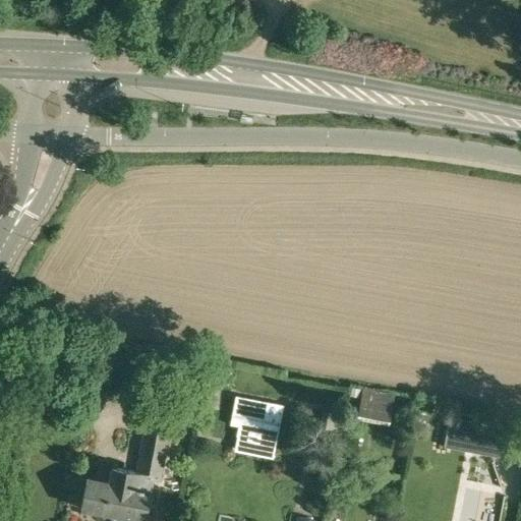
[(361,389),(356,418),(388,424),(394,395),(361,389)]
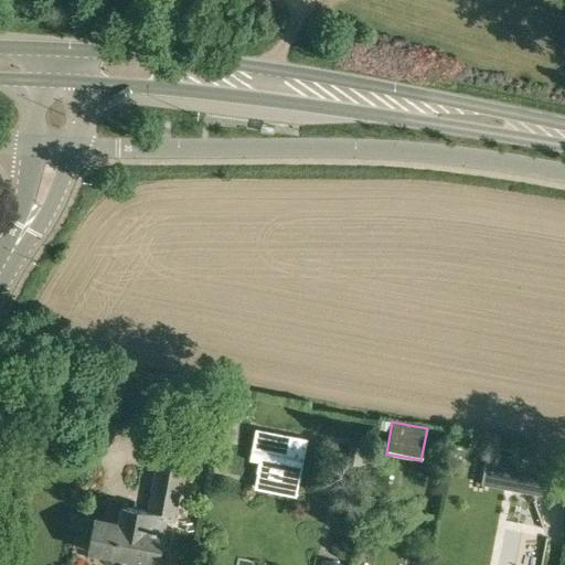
[(299,481),(307,438),(254,428),(249,450),(259,451),(256,472),(299,481)]
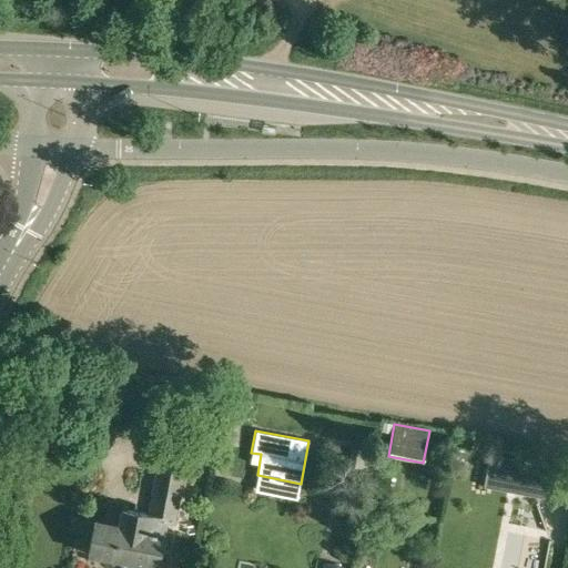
[(161,439),(146,513),(122,508),(119,525),(93,520),(88,554),(159,567),(166,524),(175,525),(183,479),(191,445),(161,439)]
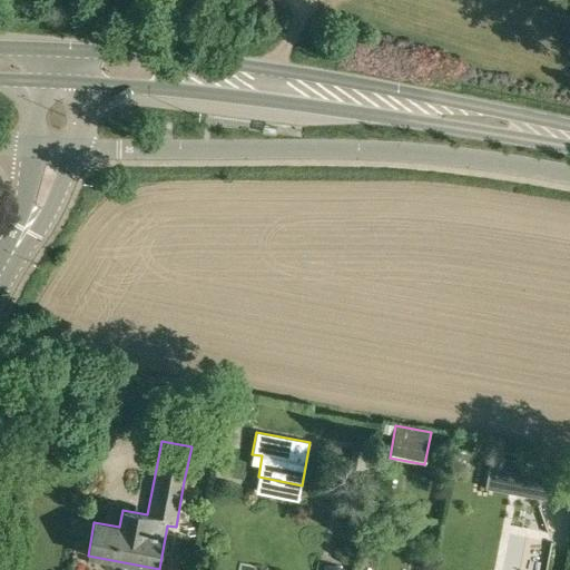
[(487,479),(546,490),(550,468),(491,457),(487,479)]
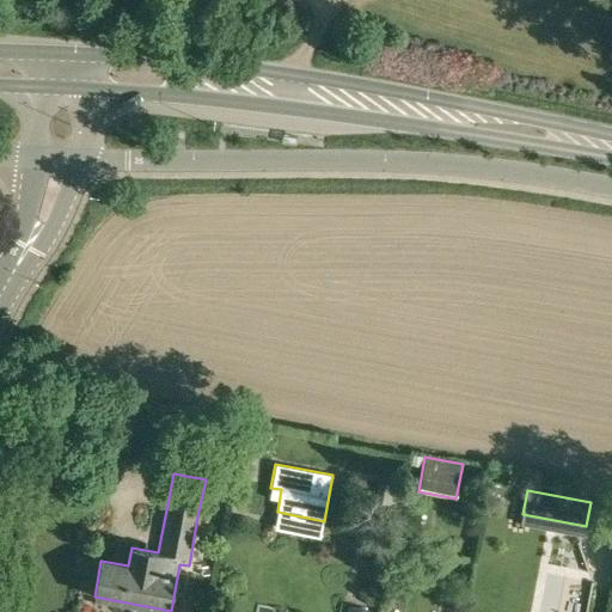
[(524,575),(533,521),(509,518),(499,570),(524,575)]
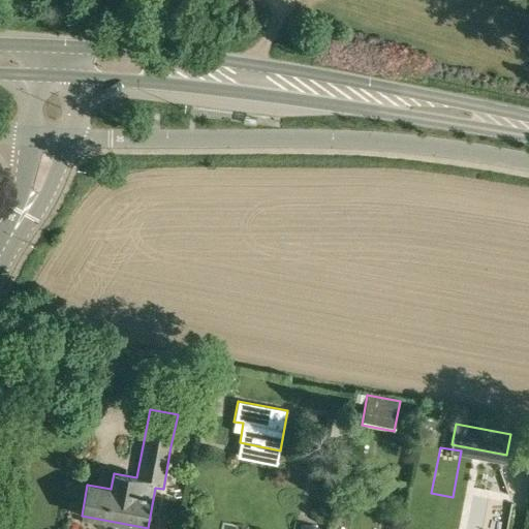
All buildings are outlined.
